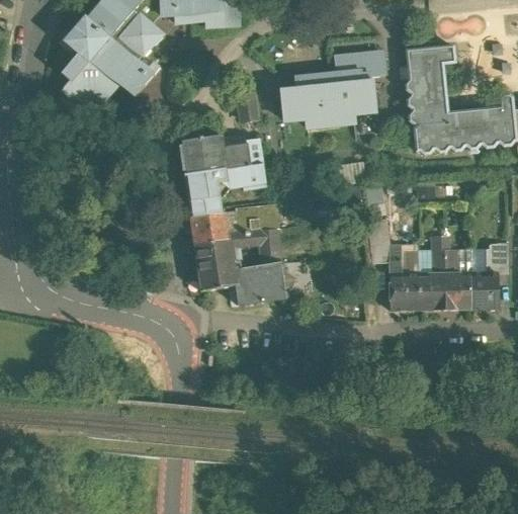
[(99,0),(86,15),(85,13),(71,29),(72,29),(65,38),(73,46),(78,51),(62,70),(70,77),(61,87),(78,102),(104,100),(119,83),(135,96),(154,73),(159,66),(153,61),(147,67),(138,59),(142,54),(143,56),(164,30),(148,17),(158,6),(162,9),(162,12),(176,11),(176,19),(206,17),(206,25),(222,24),(238,23),(237,8),(238,8),(237,0),(99,0)]
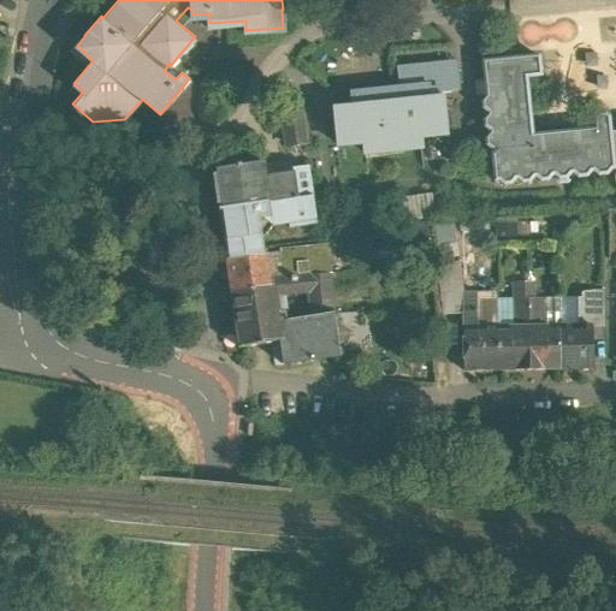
[(596,129),(533,135),(527,76),(542,75),(539,53),(484,59),(487,94),(483,100),(484,106),(489,111),(489,113),(485,118),(485,125),(491,130),(491,132),(486,137),(487,144),(492,148),(496,179),(499,179),(505,184),(511,183),(516,177),(519,177),(523,182),(529,181),(534,176),(537,176),(542,179),(549,179),(552,173),(555,173),(561,178),(567,177),(572,172),(574,171),(579,176),(587,175),(592,170),(593,170),(599,173),(608,172),(611,167),(615,167),(614,161),(611,131),(609,116),(605,112),(597,113),(594,118),(596,129)]
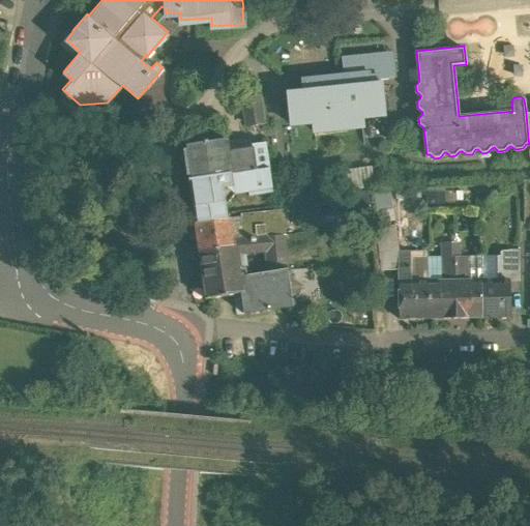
[(353,74),(302,79),(303,90),(288,92),(290,122),(313,120),(314,129),(361,124),(360,115),(383,113),(380,83),(378,83),(377,78),(392,77),(390,52),(352,56),(353,74)]
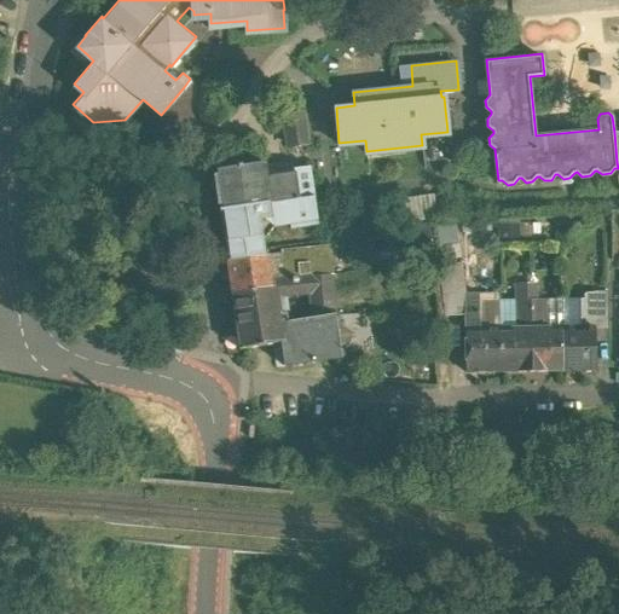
[(301,111),(285,115),(290,145),(306,142),(301,111)]
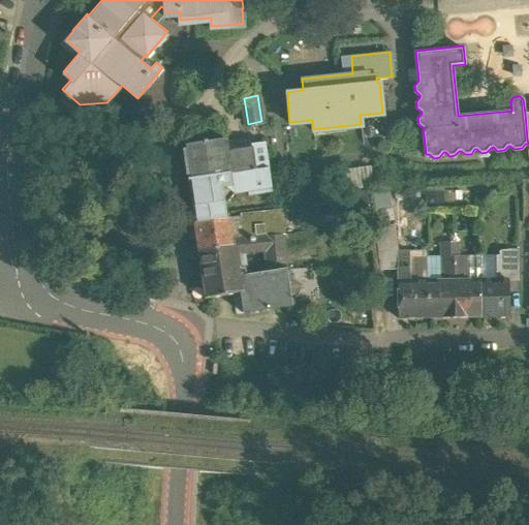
[(225,139),(207,142),(207,141),(204,141),(204,142),(183,145),(188,179),(230,173),(227,153),(225,139)]
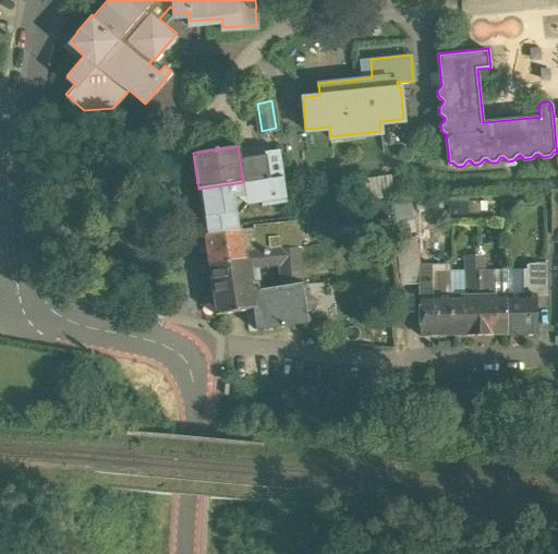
[(266,157),(240,161),(243,182),(283,176),(279,149),(265,152),(266,157)]
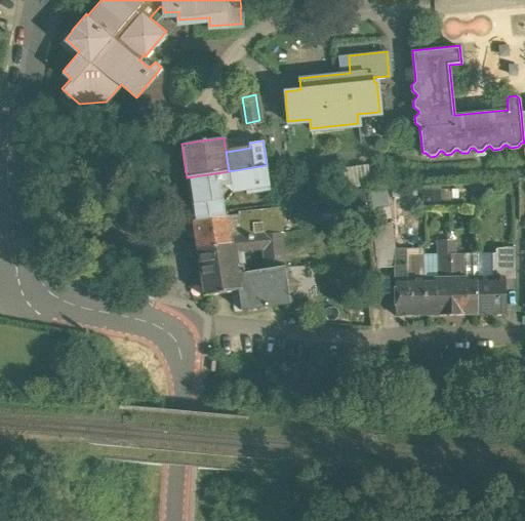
[(229,171),(187,177),(193,219),(226,214),(223,199),(226,199),(234,189),(246,187),(246,192),(270,189),(267,165),(229,171)]
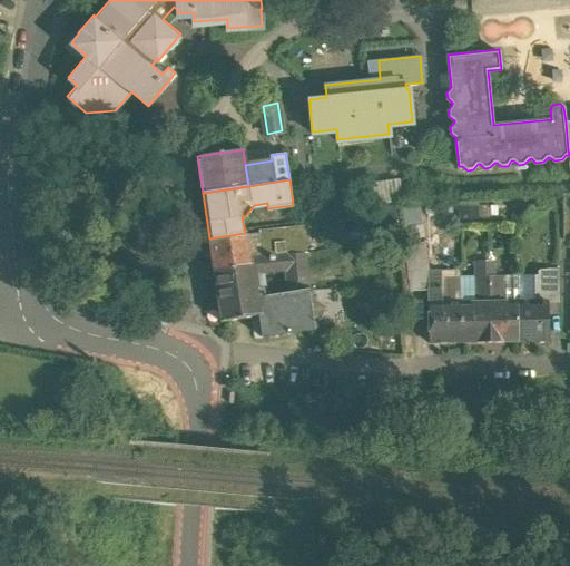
[(277,230),(261,232),(262,255),(279,253),(278,235),(277,230)]
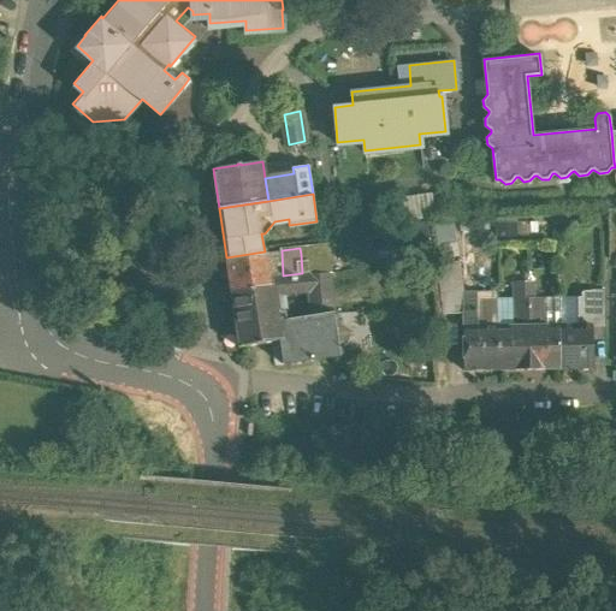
[(265,251),(226,257),(231,290),(273,284),(272,276),(268,277),(265,251)]
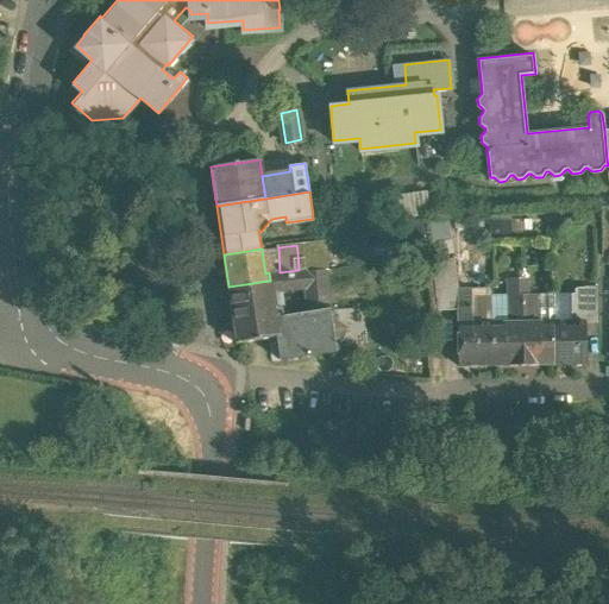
[(321,249),(297,251),(299,270),(325,269),(321,249)]
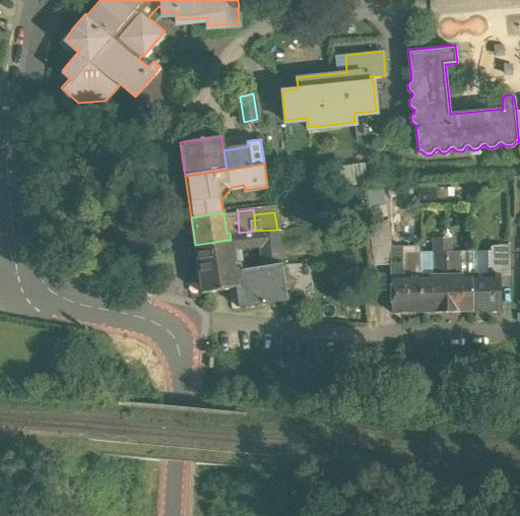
[(387,218),(369,220),(373,263),(390,262),(390,247),(391,245),(387,218)]
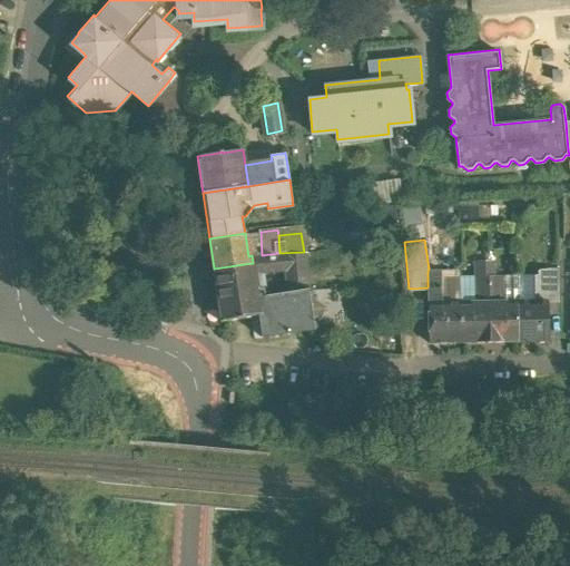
[(342,249),(330,250),(332,272),(343,271),(342,254),(342,249)]
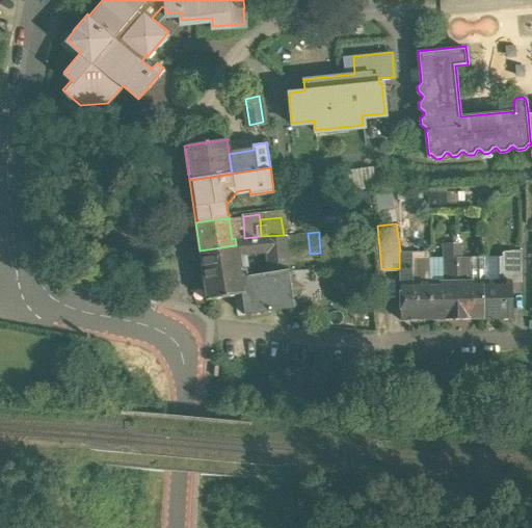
[(299,233),(286,234),(287,247),(298,246),(300,246),(299,233)]
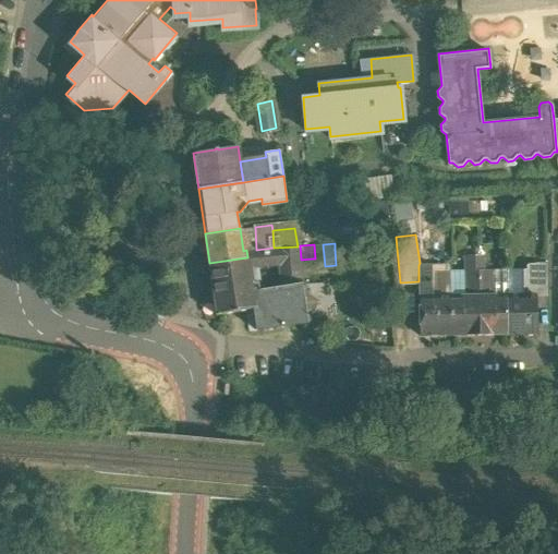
[(323,244),(314,244),(315,259),(313,259),(314,267),(325,266),(323,244)]
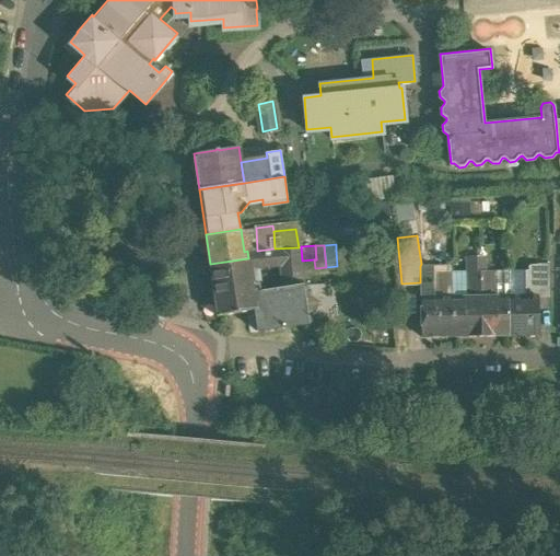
[(257,251),(247,251),(248,258),(210,264),(218,314),(254,309),(257,328),(308,320),(303,284),(302,261),(301,246),(299,247),(275,248),(257,251)]
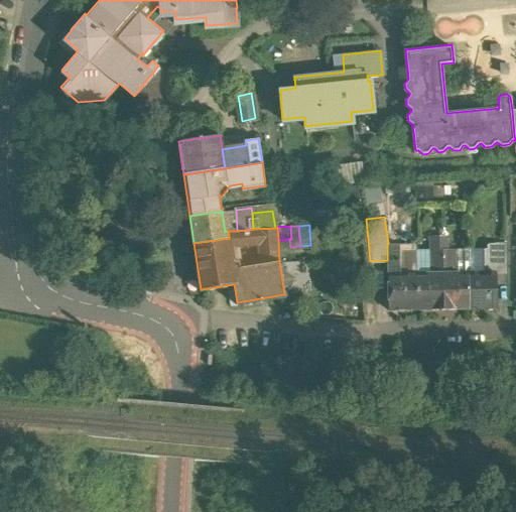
[(495,241),(491,241),(487,243),(486,246),(483,247),(484,271),(496,271),(495,241)]
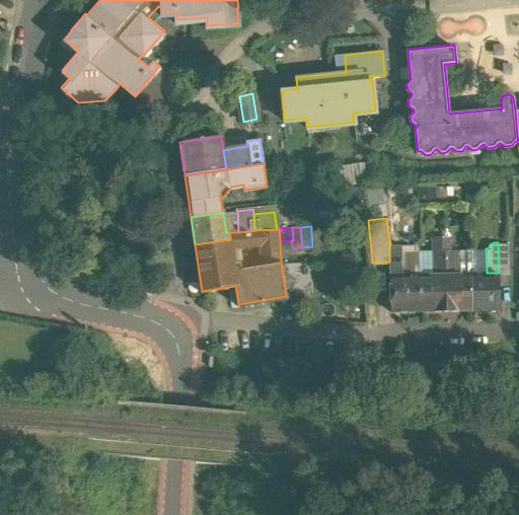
[(508,242),(498,242),(499,273),(509,273),(508,242)]
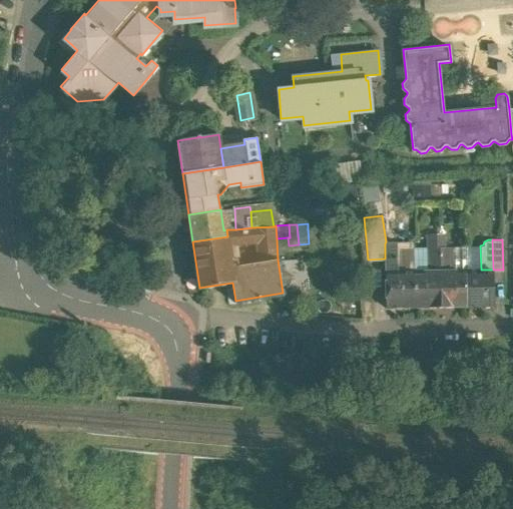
[(398,241),(386,241),(385,243),(385,259),(385,271),(386,271),(398,271),(398,246),(398,241)]
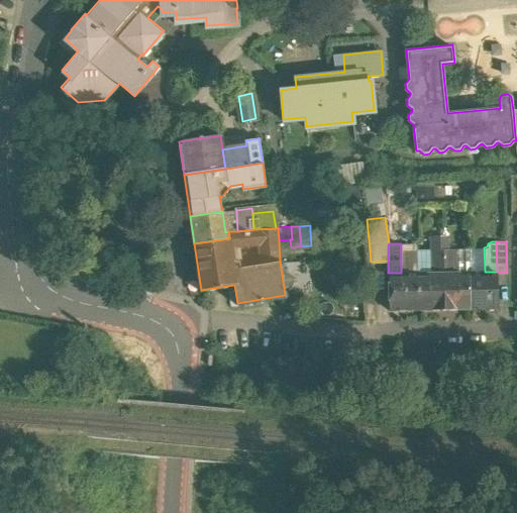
[(417,273),(416,248),(401,248),(401,273),(389,273),(389,308),(418,308),(417,273)]
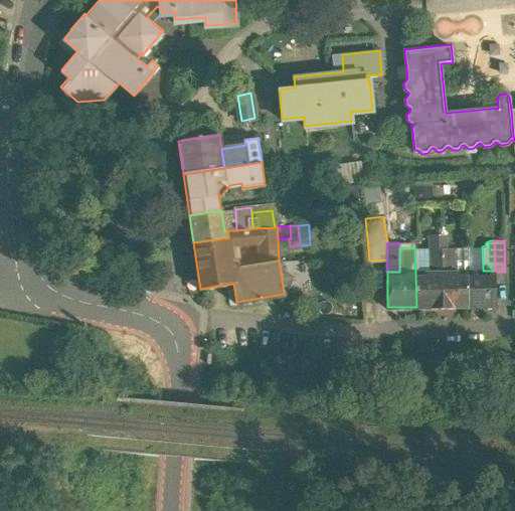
[(442,272),(441,247),(435,247),(428,247),(430,272),(442,272)]
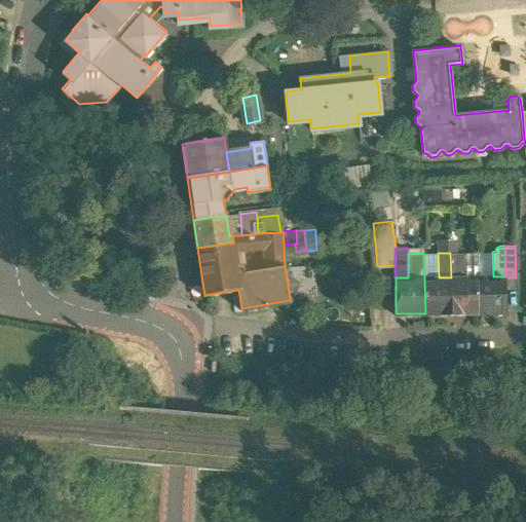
[(462,253),(450,253),(451,277),(462,276),(462,253)]
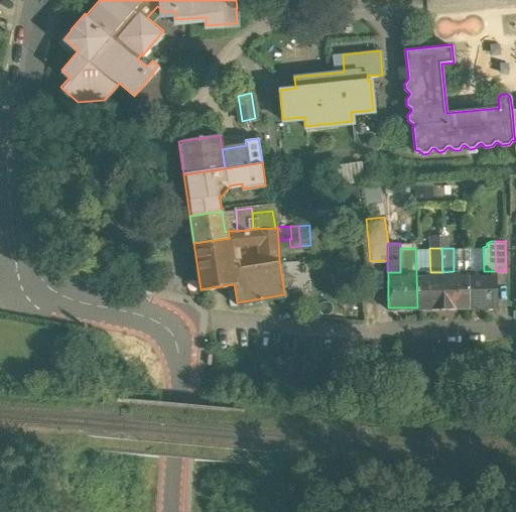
[(469,306),(468,271),(454,271),(442,272),(442,307),(469,306)]
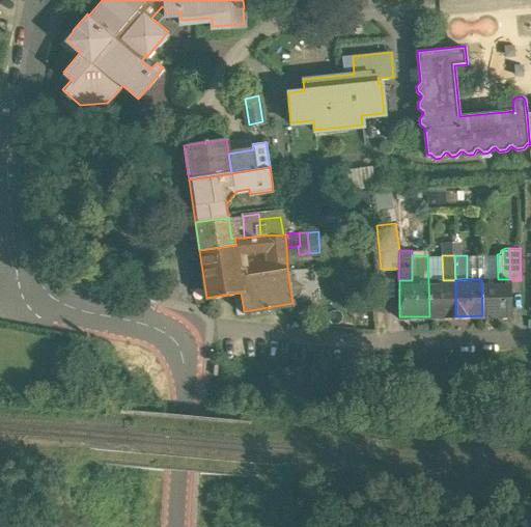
[(498,279),(481,279),(482,315),(511,315),(510,279),(498,279)]
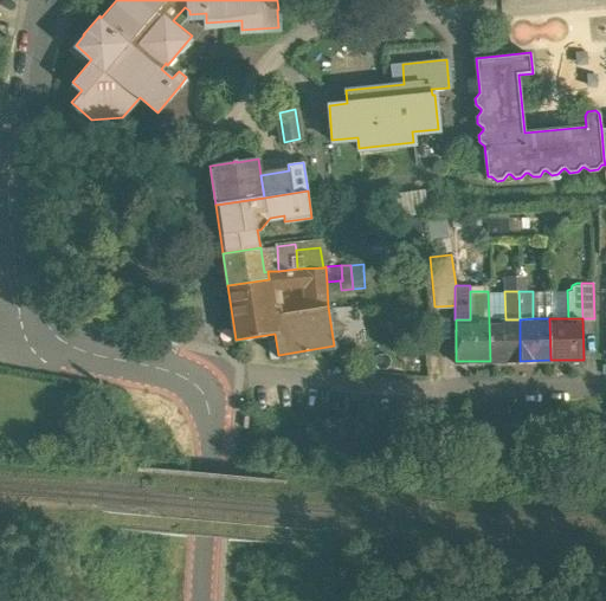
[(520,361),(520,320),(505,320),(489,320),(490,361),(520,361)]
